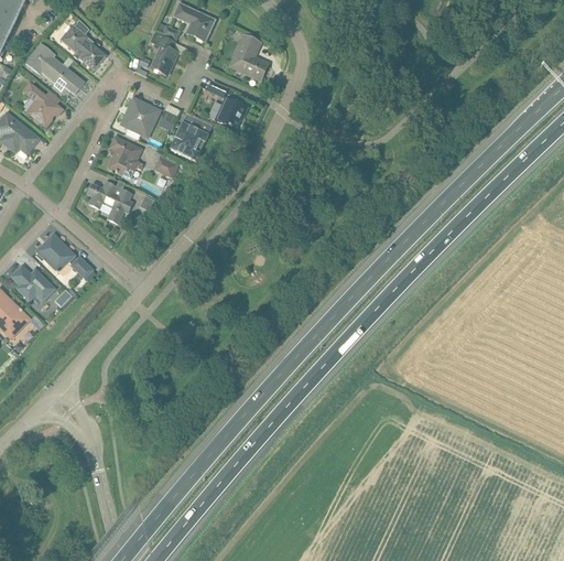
[(0,0),(0,46),(20,6),(22,0),(29,0),(33,3),(35,0),(0,0)]
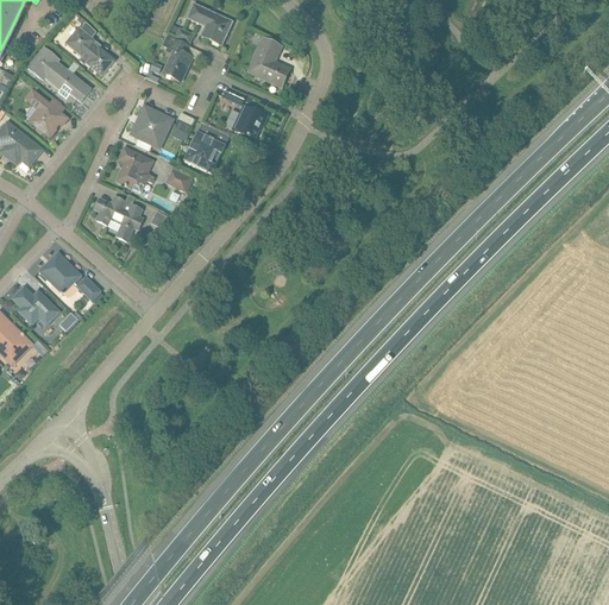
[(201,35),(221,44),(232,20),(194,2),(187,17),(208,26),(205,36),(201,33),(201,35)]
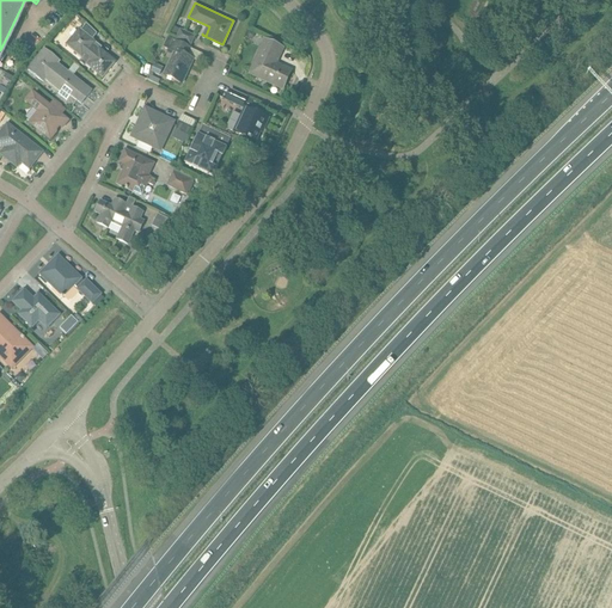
[(83,55),(79,60),(85,63),(86,61),(103,75),(116,59),(99,45),(98,47),(95,43),(97,41),(92,36),(97,30),(87,22),(81,28),(79,26),(66,42),(83,55)]
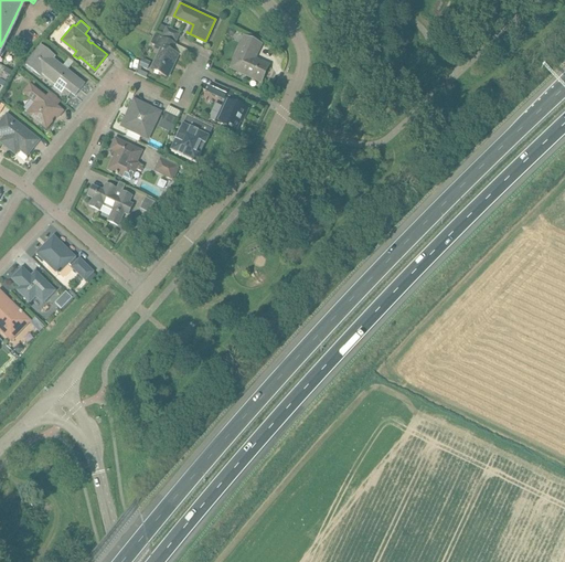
[(157,29),(163,32),(162,33),(176,39),(180,31),(167,25),(160,22),(157,29)]
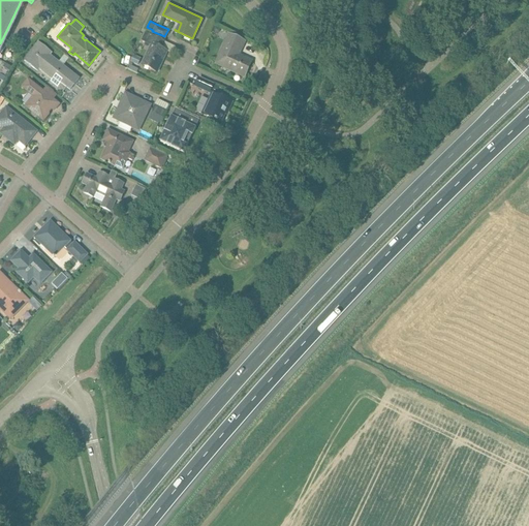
[(152,43),(147,54),(143,63),(156,69),(161,57),(163,58),(167,49),(161,47),(164,39),(145,30),(141,38),(152,43)]
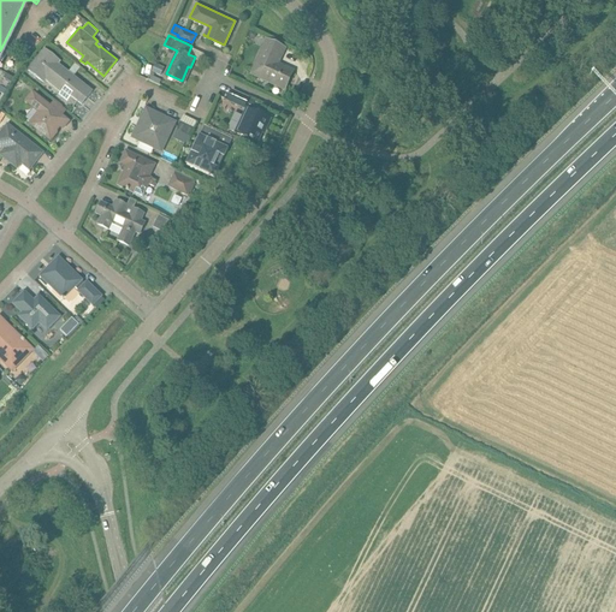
[(285,46),(266,37),(250,71),(276,82),(277,79),(285,83),(284,87),(292,69),(273,59),(280,45),(284,47),(285,46)]
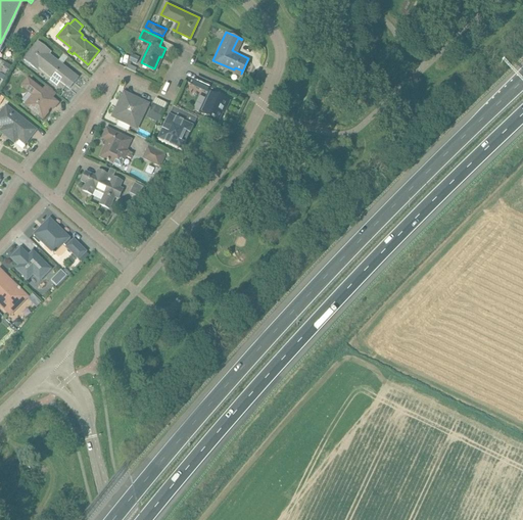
[(52,76),(50,78),(57,84),(60,80),(69,86),(79,76),(62,62),(64,60),(59,57),(58,59),(49,52),(51,50),(38,40),(24,57),(37,67),(39,65),(52,76)]
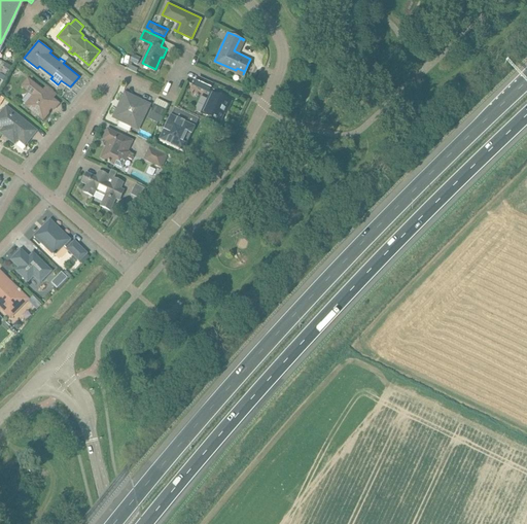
[(133,51),(130,59),(137,63),(140,56),(133,51)]
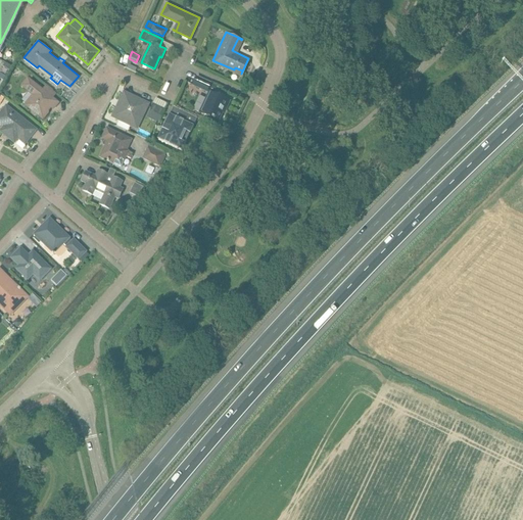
[(197,75),(193,83),(207,89),(210,81),(197,75)]
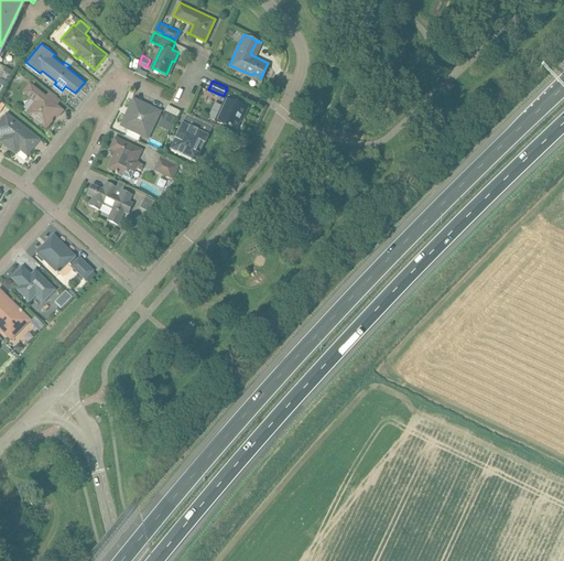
[(54,114),(56,115),(57,115),(58,115),(63,108),(54,101),(30,83),(23,90),(36,100),(28,111),(34,117),(34,119),(35,120),(38,121),(39,120),(46,126),(51,120),(52,119),(51,118),(54,114)]
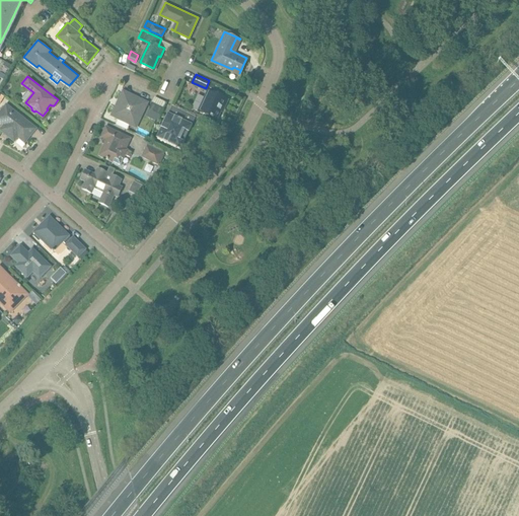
[(184,78),(181,86),(187,89),(190,81),(184,78)]
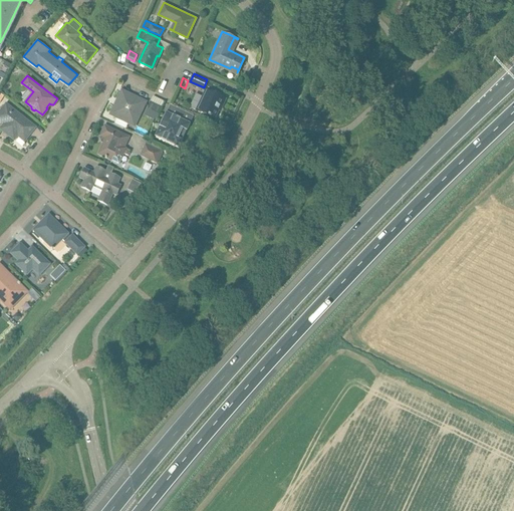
[(111,113),(133,123),(136,122),(146,101),(145,98),(138,95),(135,96),(132,95),(131,92),(123,88),(120,89),(117,96),(118,99),(117,102),(114,103),(110,110),(111,113)]
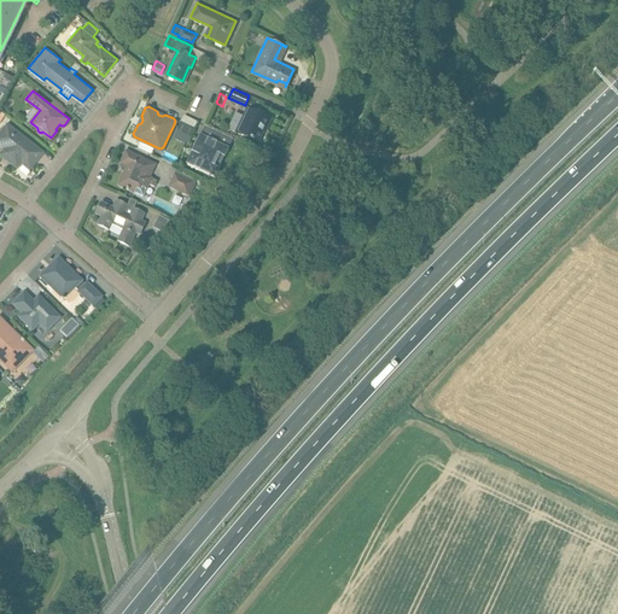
[(237,130),(248,135),(258,140),(266,124),(267,124),(272,117),(248,106),(244,115),(237,130)]
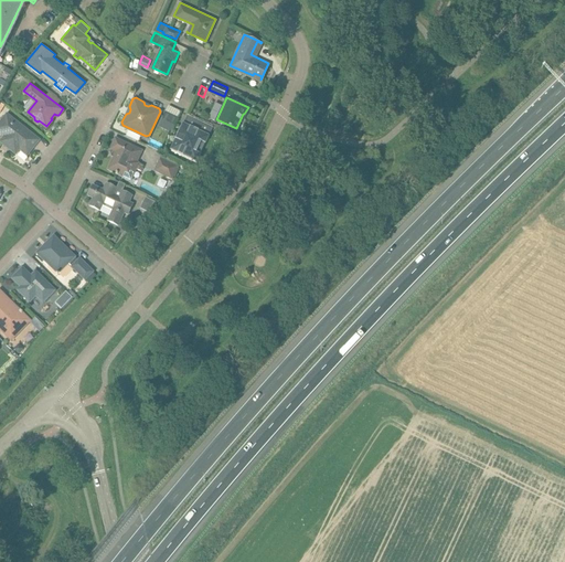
[(163,116),(163,118),(174,123),(178,116),(166,110),(163,116)]
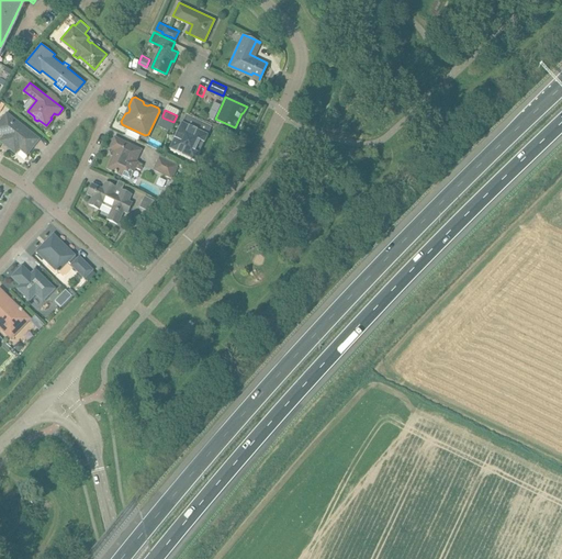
[(7,111),(1,118),(0,119),(0,131),(3,134),(0,138),(15,152),(19,146),(27,153),(40,137),(7,111)]
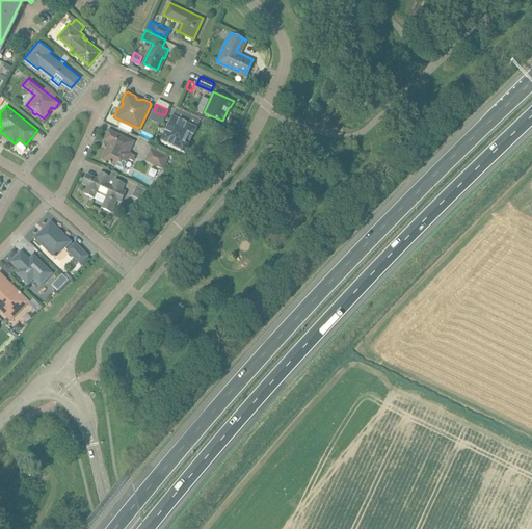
[(181,149),(187,133),(192,124),(173,114),(161,139),(181,149)]
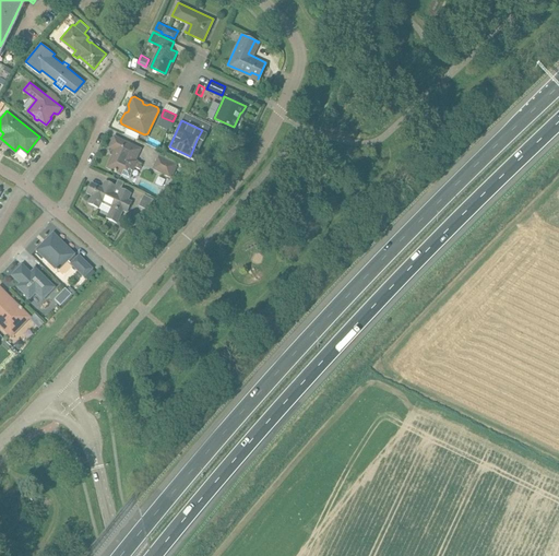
[(109,167),(111,168),(129,176),(134,165),(140,167),(142,162),(135,158),(141,146),(114,134),(108,145),(110,146),(110,148),(111,152),(113,152),(108,163),(109,167)]
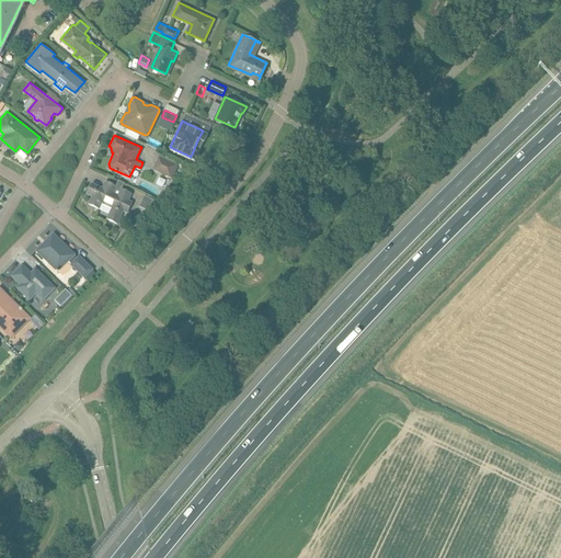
[(153,168),(170,175),(175,164),(159,156),(153,168)]
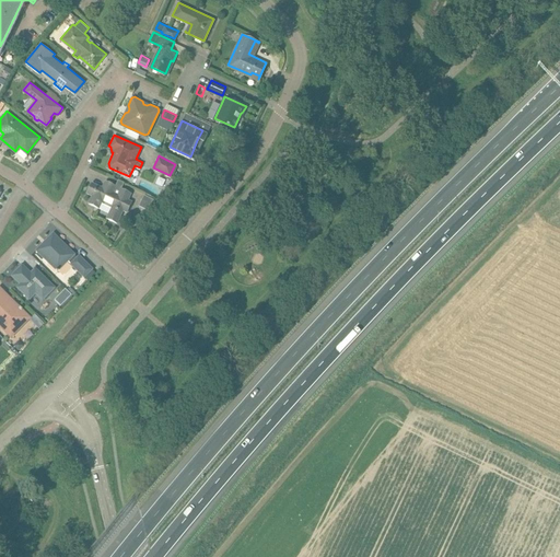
[(127,210),(131,200),(128,198),(131,192),(105,180),(102,186),(92,182),(86,192),(92,194),(89,201),(98,207),(103,199),(113,204),(106,217),(117,221),(123,209),(127,210)]
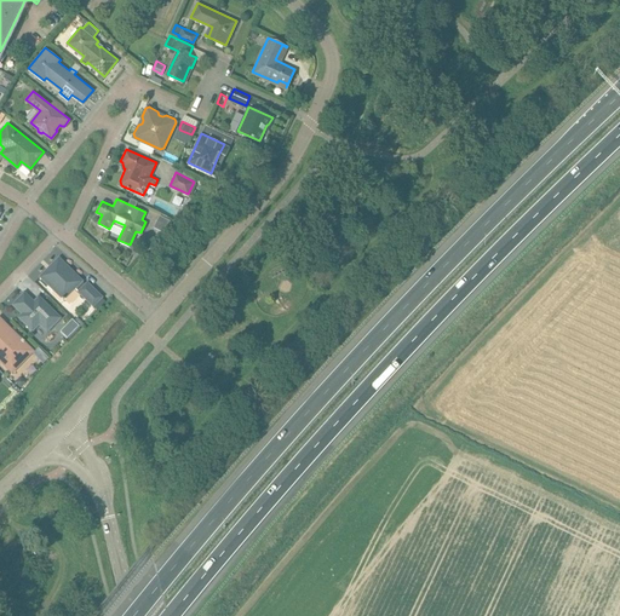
[(154,225),(161,229),(171,219),(159,214),(154,225)]
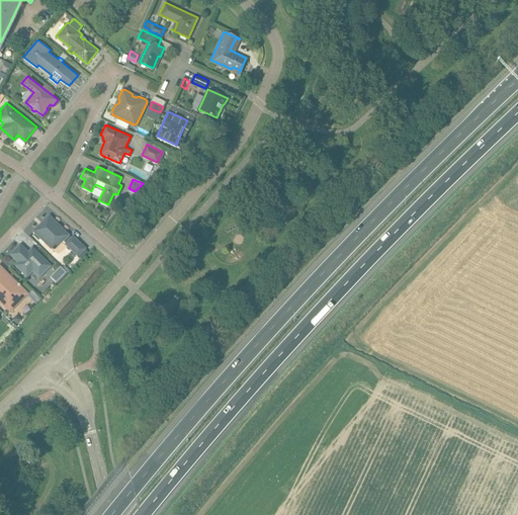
[(65,242),(78,255),(86,247),(73,235),(71,236),(69,234),(69,233),(50,213),(42,221),(44,222),(40,225),(39,223),(33,230),(53,249),(63,240),(66,242),(65,242)]
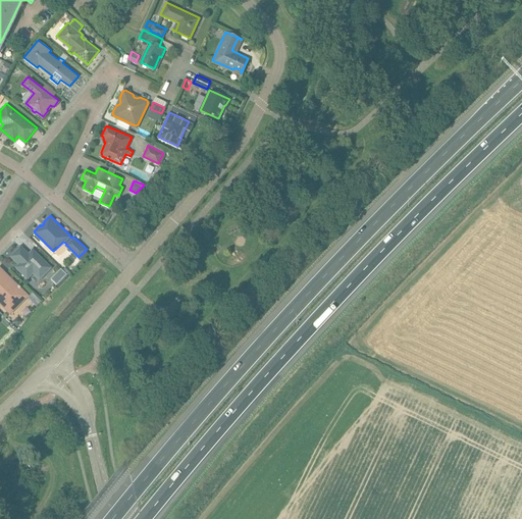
[(15,265),(28,277),(33,271),(40,277),(51,266),(45,260),(37,253),(33,257),(20,245),(10,255),(18,263),(15,265)]
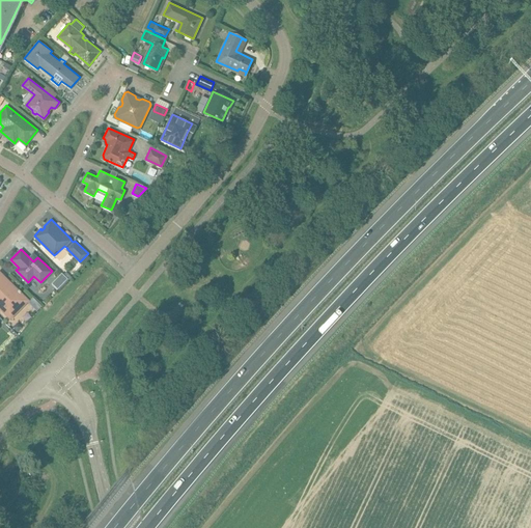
[(26,298),(6,278),(0,272),(0,306),(7,313),(17,303),(19,305),(23,305),(26,302),(26,298)]
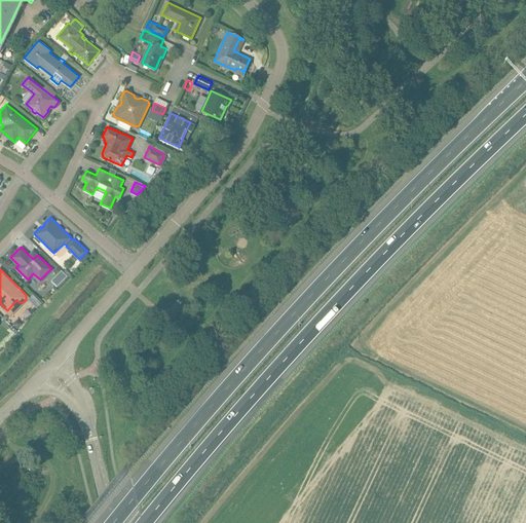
[(63,270),(58,274),(63,279),(67,274),(63,270)]
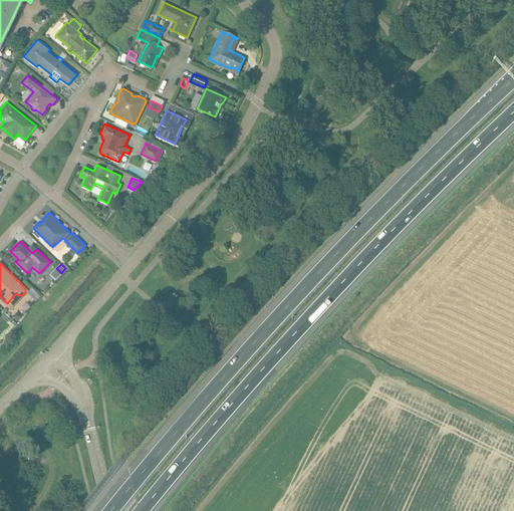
[(17,310),(12,315),(17,319),(21,315),(17,310)]
